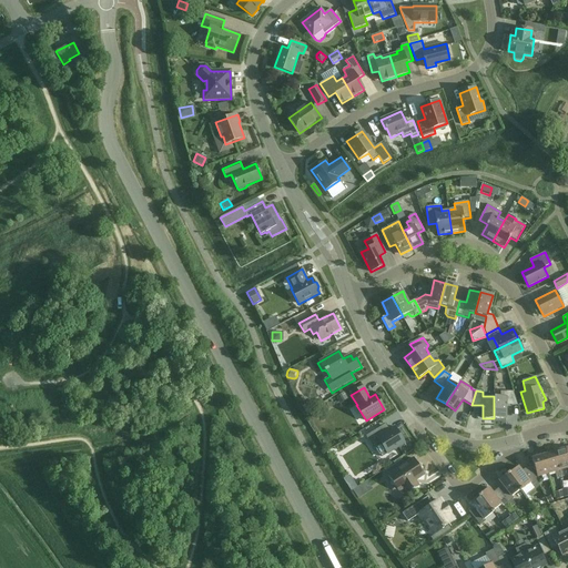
[(345,392),(336,397),(340,403),(348,397),(345,392)]
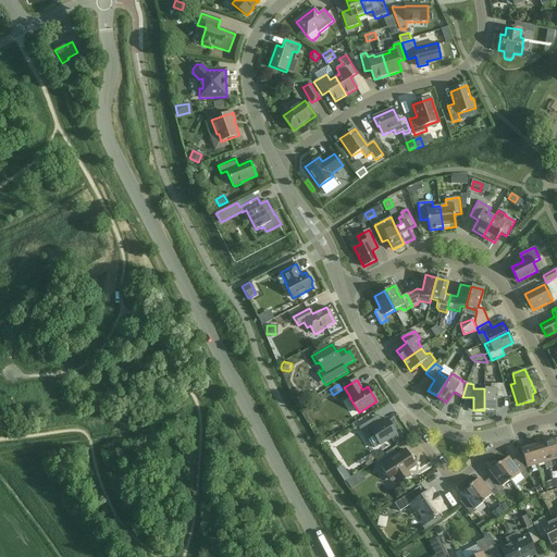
[(491,388),(484,388),(484,410),(496,410),(496,398),(508,397),(504,384),(491,384),(491,388)]
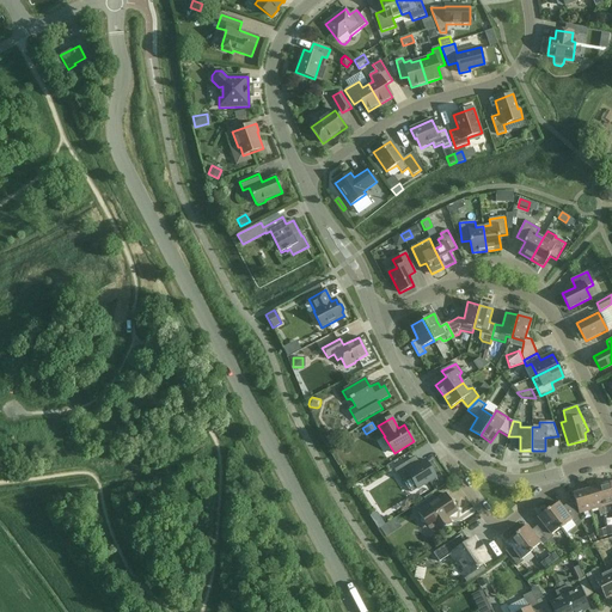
[(385,456),(392,451),(383,436),(375,440),(385,456)]
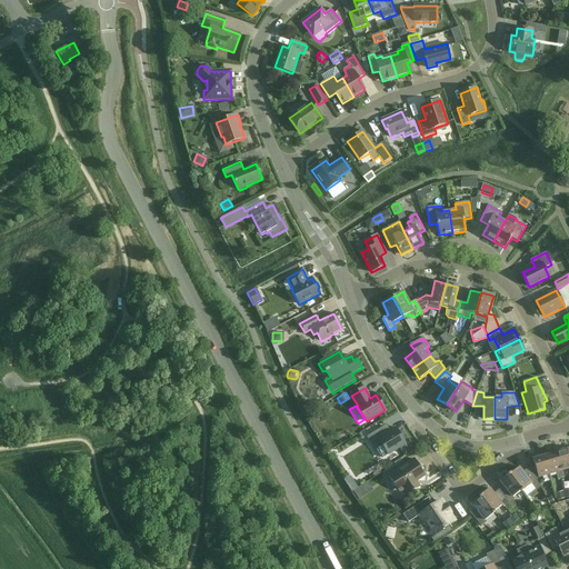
[(388,455),(406,445),(396,428),(387,433),(382,427),(367,437),(373,448),(381,442),(388,455)]
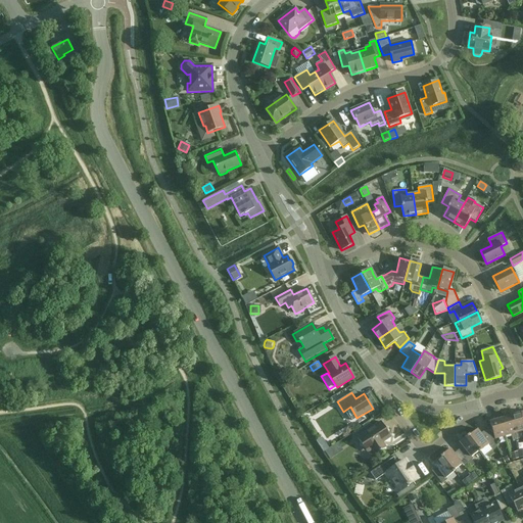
[(522,432),(522,431),(521,413),(510,416),(516,439),(519,439),(517,432),(522,431),(522,432)]
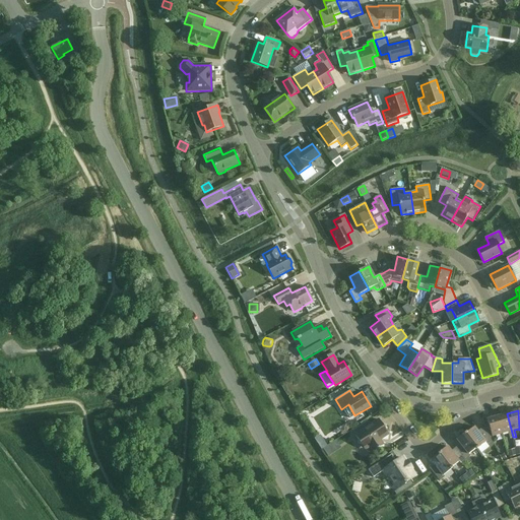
[(510,438),(513,437),(507,413),(497,416),(502,434),(508,432),(510,438)]
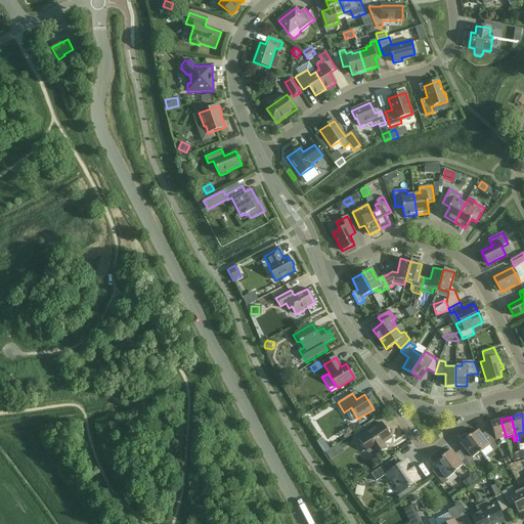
[(500,420),(490,423),(492,427),(488,429),(490,433),(493,432),(495,440),(506,437),(500,420)]
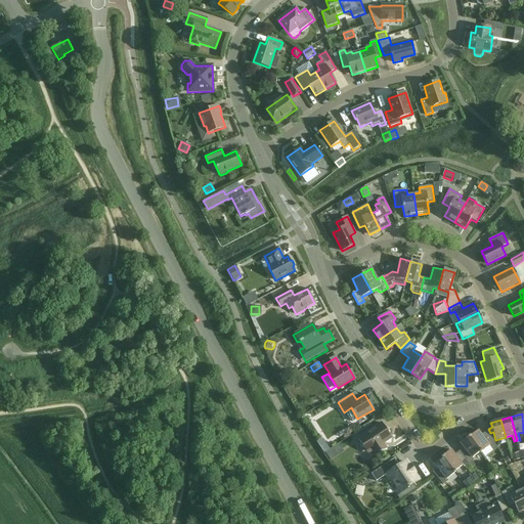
[(358,438),(364,448),(373,449),(377,455),(386,448),(383,443),(391,438),(382,423),(358,438)]
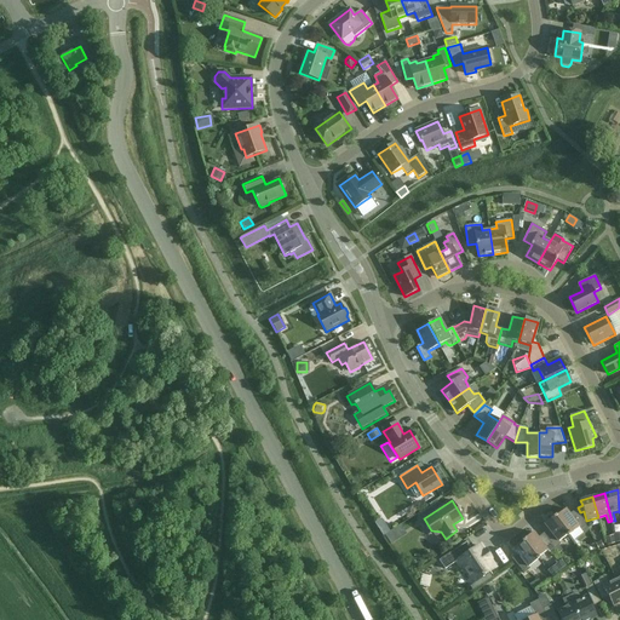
[(586,526),(580,512),(578,507),(569,515),(566,509),(557,516),(556,515),(555,516),(569,535),(579,528),(580,530),(586,526)]
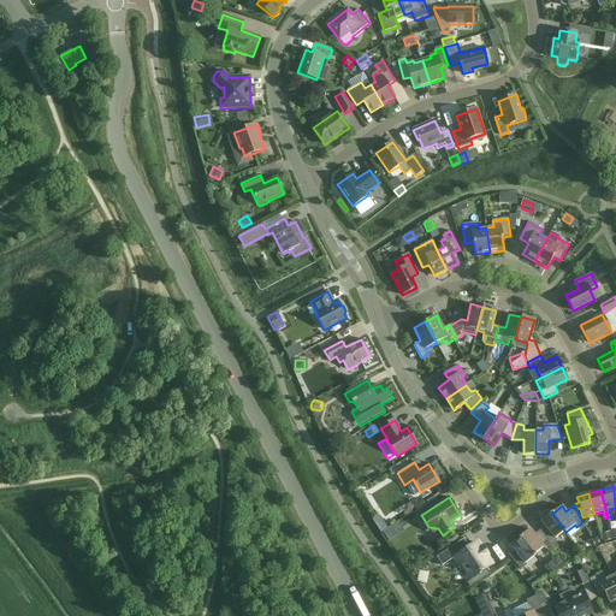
[(564,533),(566,532),(551,513),(540,521),(545,526),(539,531),(551,545),(555,543),(557,540),(555,538),(563,532),(564,533)]
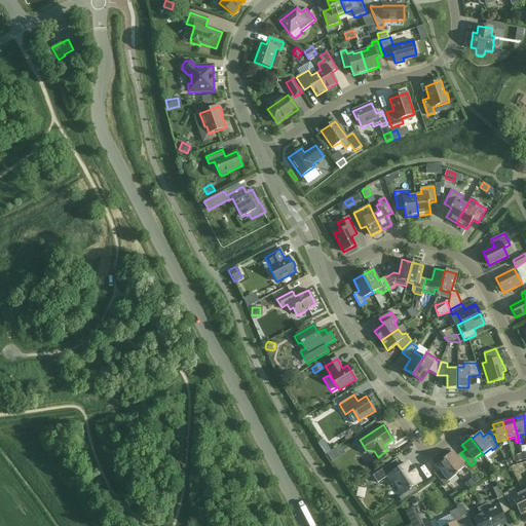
[(333,450),(327,454),(332,462),(338,457),(333,450)]
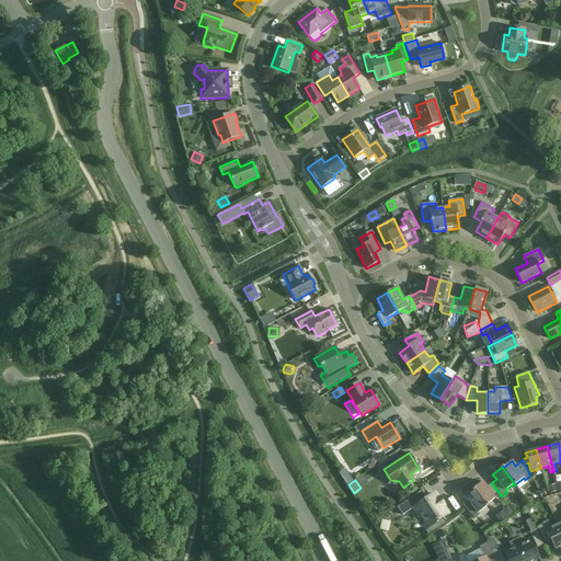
[(482,482),(473,489),(487,506),(488,505),(488,504),(495,499),(496,501),(502,496),(491,483),(487,487),(482,482)]
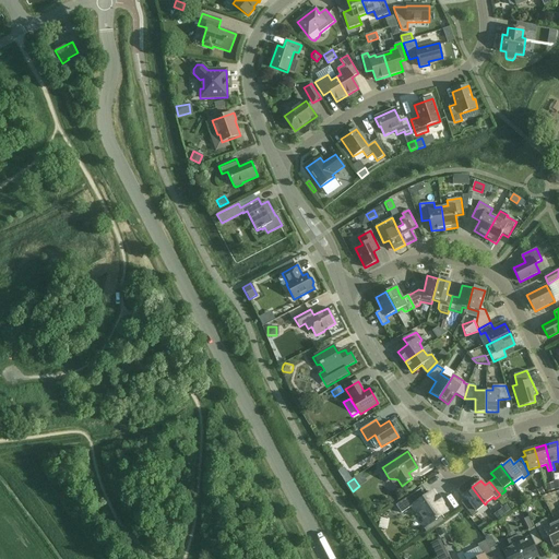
[(549,484),(545,485),(547,491),(551,490),(555,489),(554,483),(549,484)]
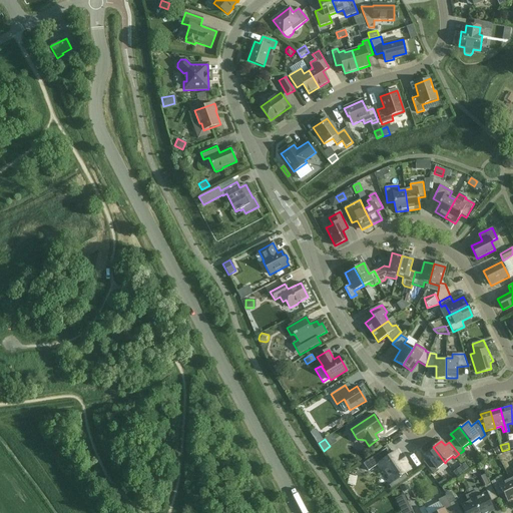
[(445,463),(433,447),(432,448),(433,449),(425,455),(429,459),(424,462),(434,475),(439,471),(437,469),(445,463)]
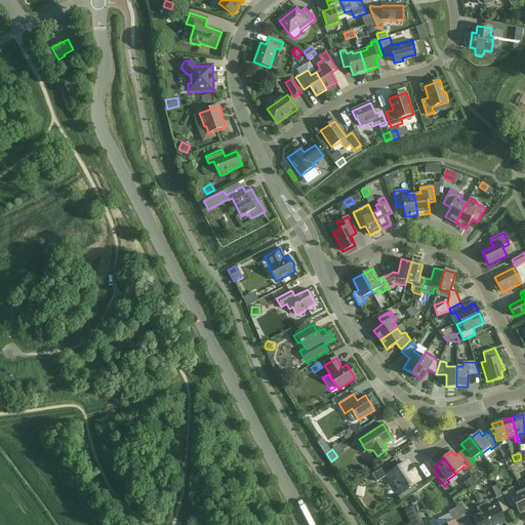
[(405,462),(400,466),(395,459),(372,475),(377,482),(387,475),(390,481),(392,480),(401,493),(418,482),(405,462)]
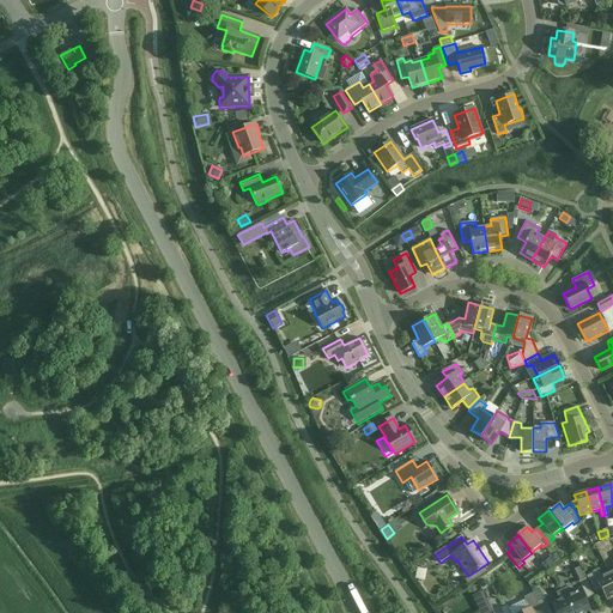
[(552,556),(551,562),(554,565),(562,559),(556,552),(552,556)]
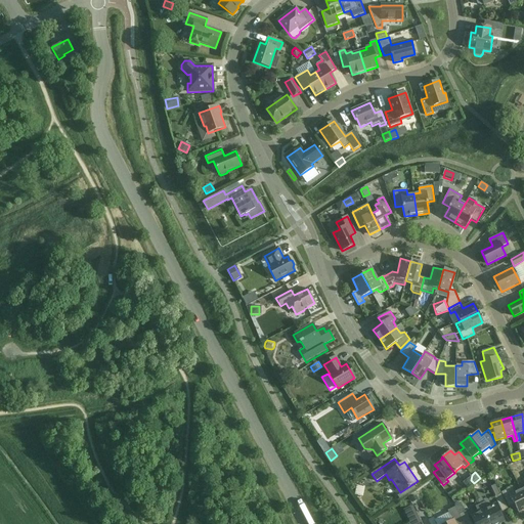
[(354,493),(362,494),(363,484),(355,483),(354,493)]
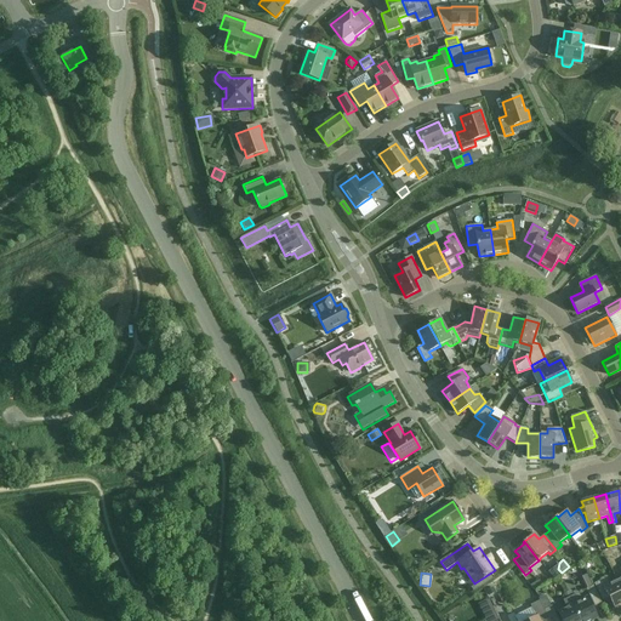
[(615,609),(620,605),(620,588),(616,580),(609,584),(607,577),(594,584),(603,600),(609,597),(615,609)]
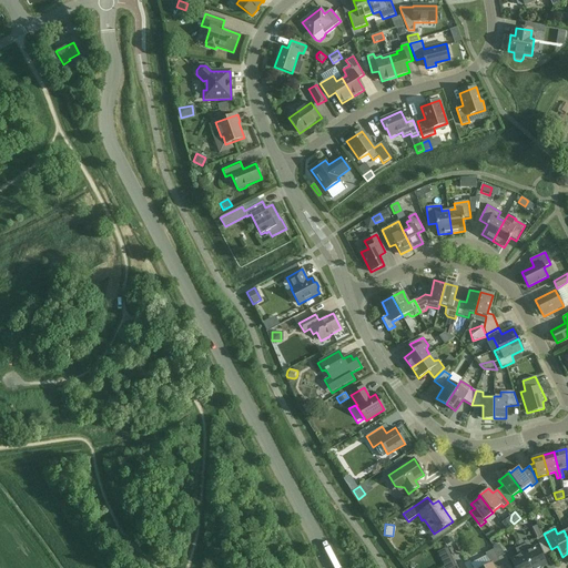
[(493,530),(486,536),(489,539),(496,535),(493,530)]
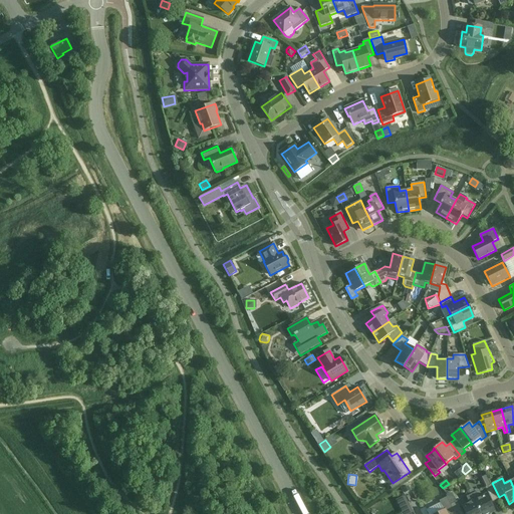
[(492,502),(498,499),(491,485),(485,488),(492,502)]
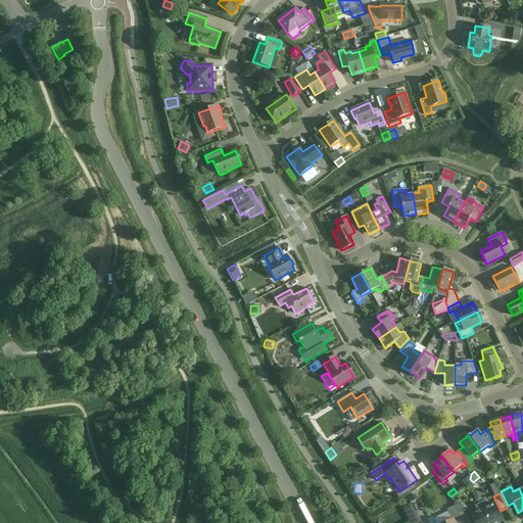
[(479,504),(488,522),(496,522),(503,520),(494,504),(487,507),(484,501),(479,504)]
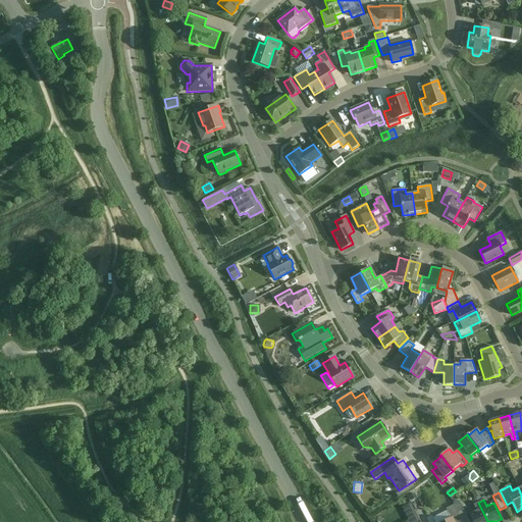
[(472,521),(487,521),(478,503),(473,505),(476,511),(469,515),(472,521)]
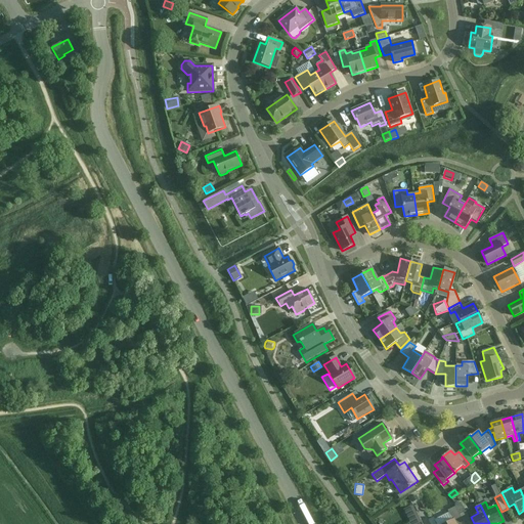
[(410,506),(403,510),(406,517),(413,513),(410,506)]
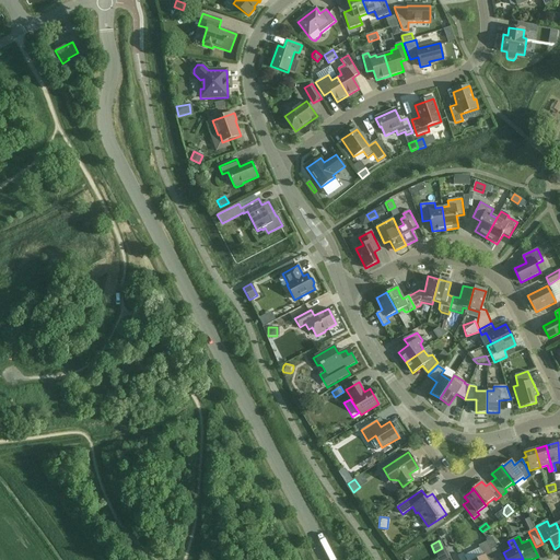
[(476,559),(490,559),(494,558),(491,550),(489,546),(487,541),(478,546),(479,548),(483,557),(476,559)]
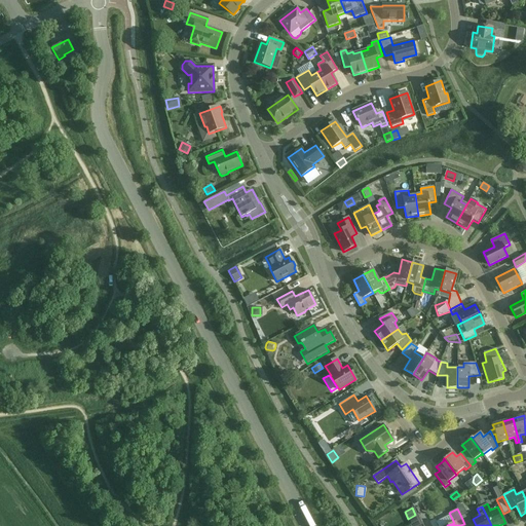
[(474,525),(467,514),(461,517),(464,524),(465,525),(474,525)]
